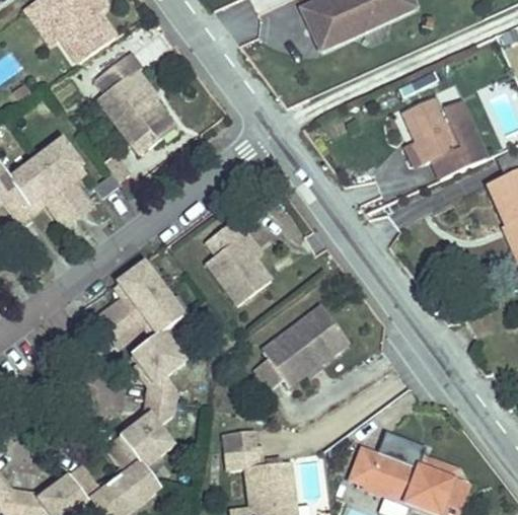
[(31,0),(21,7),(49,46),(58,40),(74,62),(117,31),(99,7),(107,1),(106,0),(31,0)]
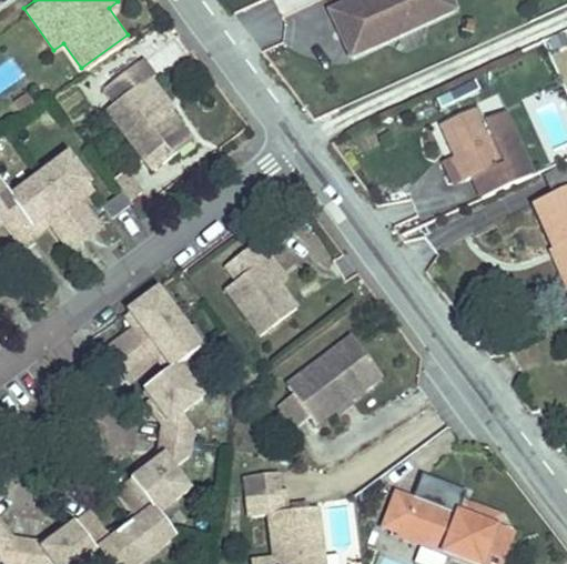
[(383,41),(397,34),(398,21),(413,14),(417,24),(454,9),(454,8),(449,0),(356,0),(333,11),(344,37),(354,32),(356,38),(377,28),(383,41)]
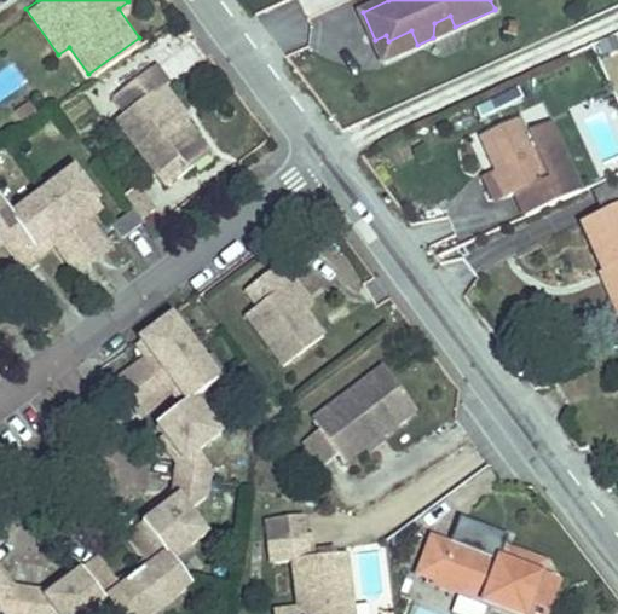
[(433,38),(455,27),(450,16),(434,23),(433,38)]
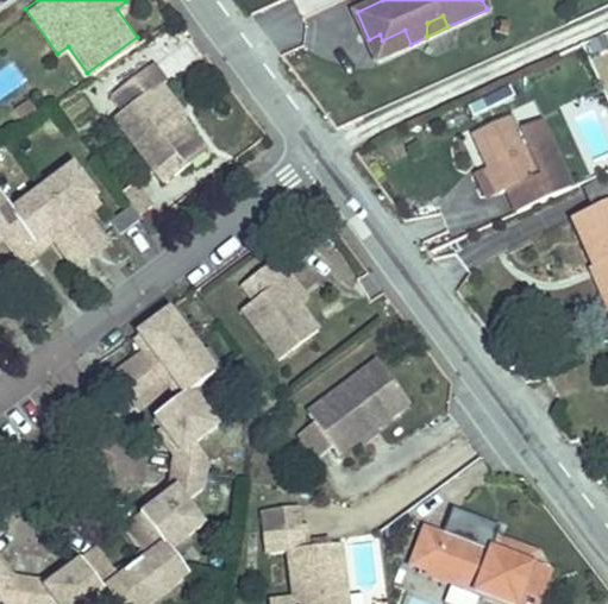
[(377,58),(411,44),(405,30),(382,41),(380,35),(369,39),(377,58)]
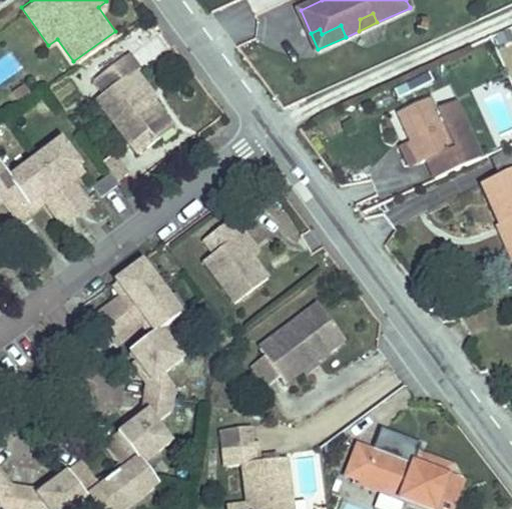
[(95,99),(137,154),(176,125),(156,98),(159,96),(138,69),(142,66),(131,51),(93,80),(103,93),(95,99)]
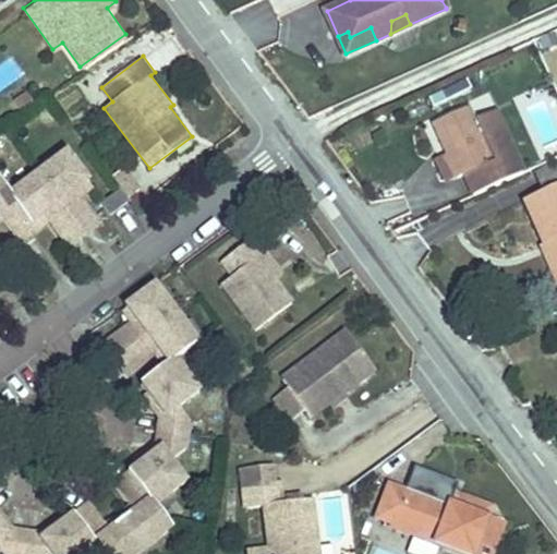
[(501,123),(483,132),(470,105),(433,122),(459,175),(465,171),(475,192),(523,169),(501,123)]
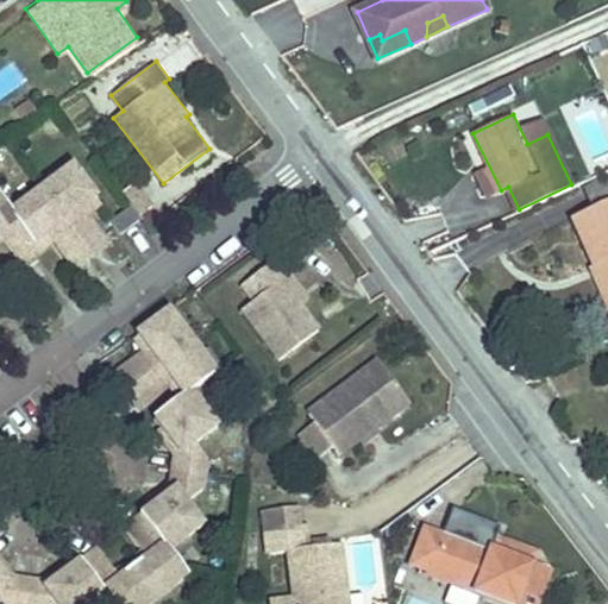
[(57,178),(73,167),(67,158),(50,170),(57,178)]
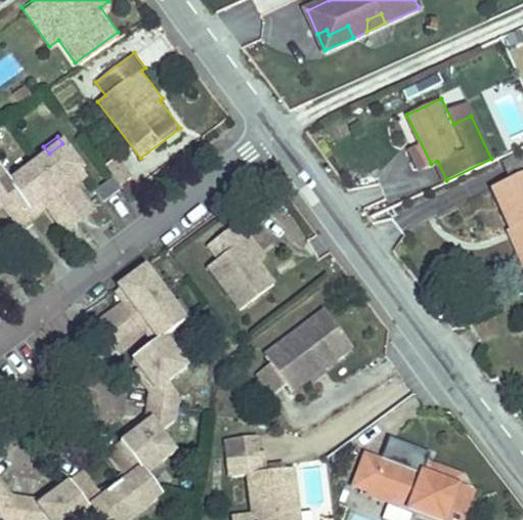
[(0,204),(13,221),(30,209),(27,204),(38,195),(42,200),(56,218),(83,198),(68,178),(81,167),(62,143),(49,154),(23,174),(8,184),(3,178),(0,173),(0,204)]
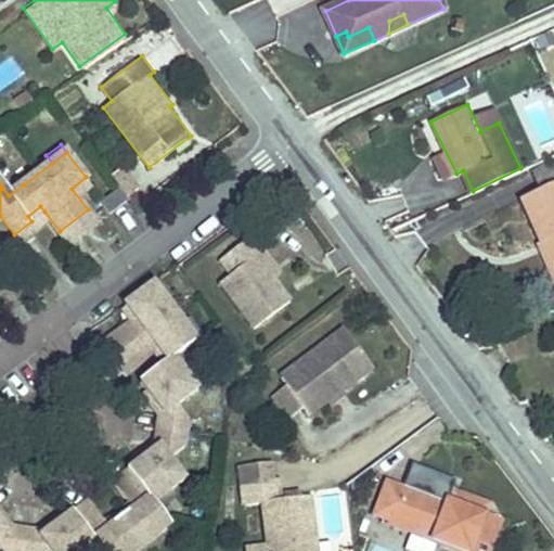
[(111,171),(126,192),(140,182),(125,161),(111,171)]
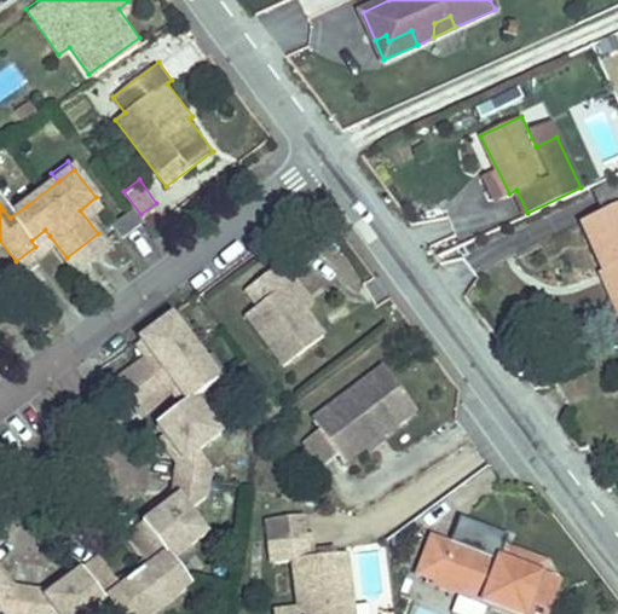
[(4,210),(10,218),(27,206),(21,198),(4,210)]
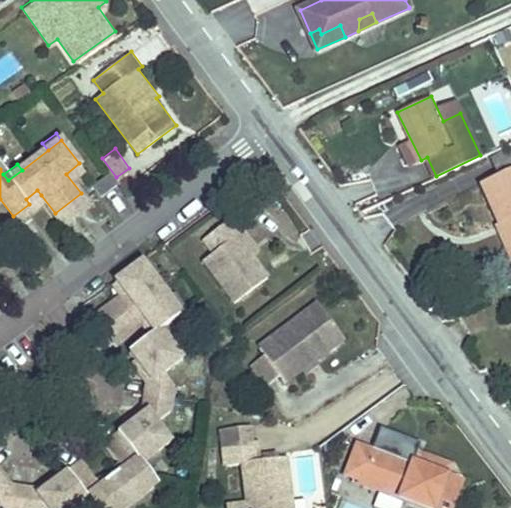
[(505,220),(510,232),(510,169),(484,182),(502,222),(505,220)]
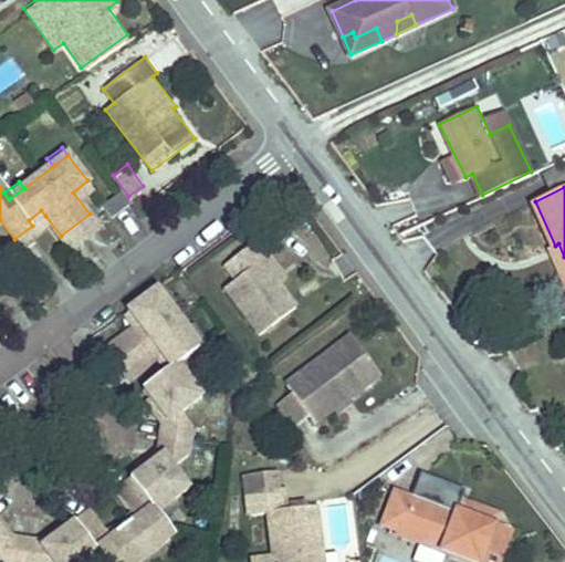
[(113,215),(131,201),(121,188),(103,201),(113,215)]
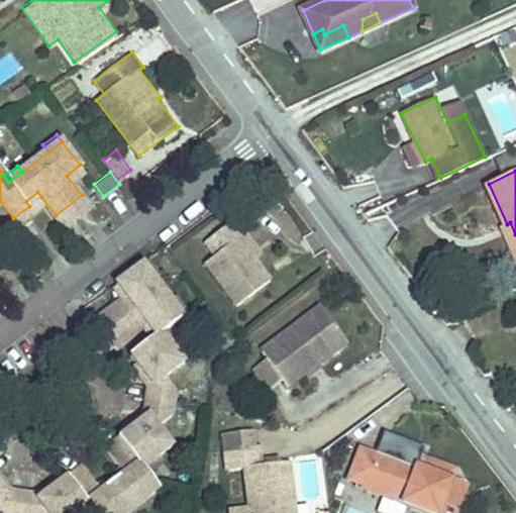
[(29,206),(41,197),(37,192),(26,201),(29,206)]
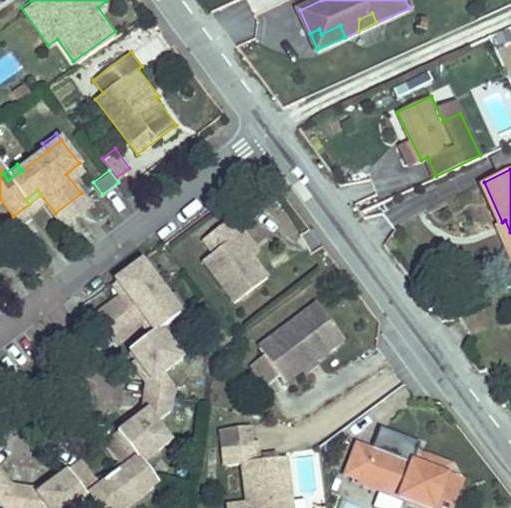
[(60,219),(85,199),(81,193),(55,213),(60,219)]
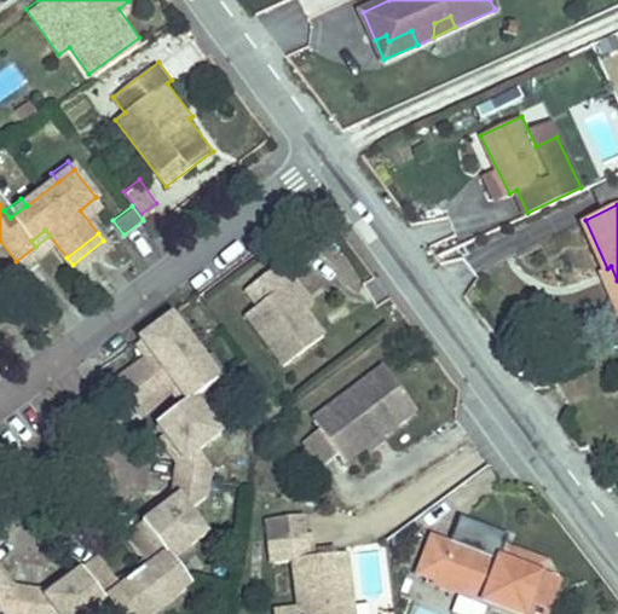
[(305,307),(288,284),(296,277),(283,259),(243,289),(256,306),(244,314),(282,364),(324,332),(305,307)]
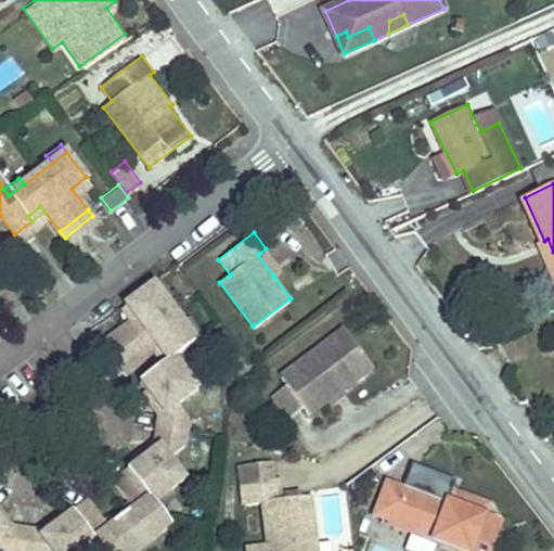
[(553,252),(548,239),(544,241),(541,242),(553,270),(553,252)]
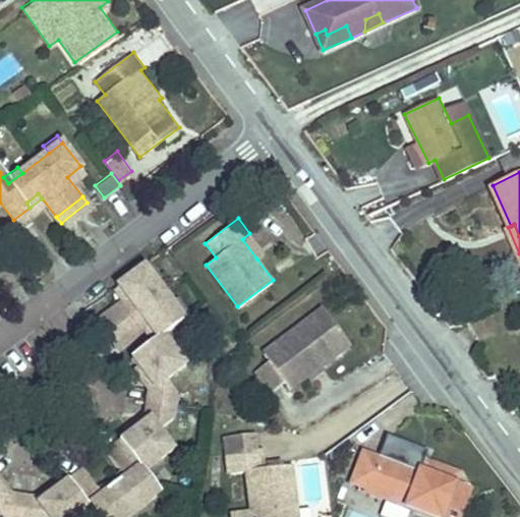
[(242,239),(256,259),(265,252),(249,233),(242,239)]
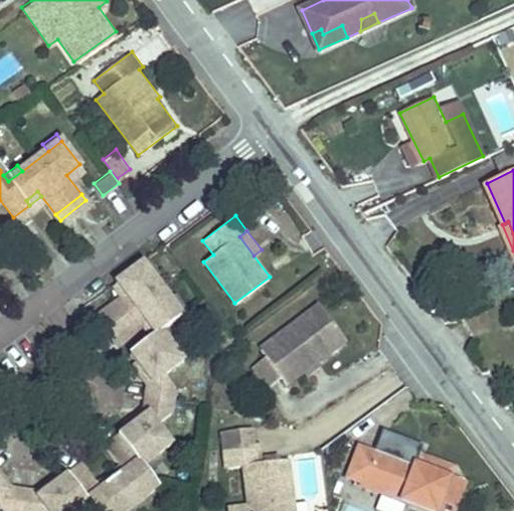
[(162,267),(152,253),(145,258),(156,272),(162,267)]
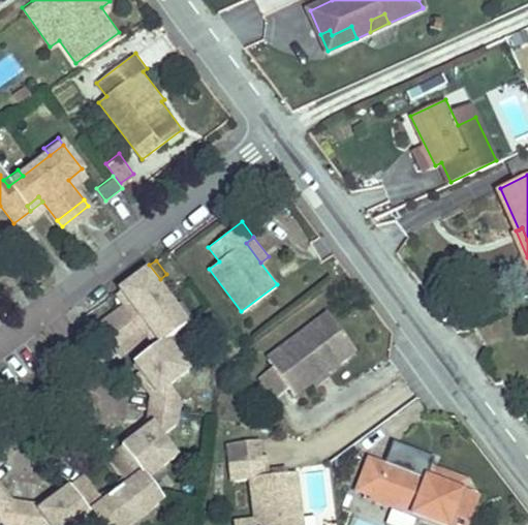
[(181,347),(169,333),(175,330),(189,318),(180,306),(160,279),(149,265),(122,286),(133,300),(128,303),(105,319),(126,346),(149,331),(154,328),(162,340),(158,343),(136,359),(147,374),(156,385),(156,388),(152,415),(154,420),(133,435),(112,450),(125,468),(130,475),(125,480),(116,487),(109,492),(102,485),(90,468),(67,486),(51,498),(62,514),(70,524),(82,524),(91,518),(103,508),(107,514),(116,524),(144,524),(149,522),(159,515),(174,503),(154,477),(150,471),(162,463),(178,451),(165,434),(183,421),(186,394),(173,375),(191,362),(181,347)]
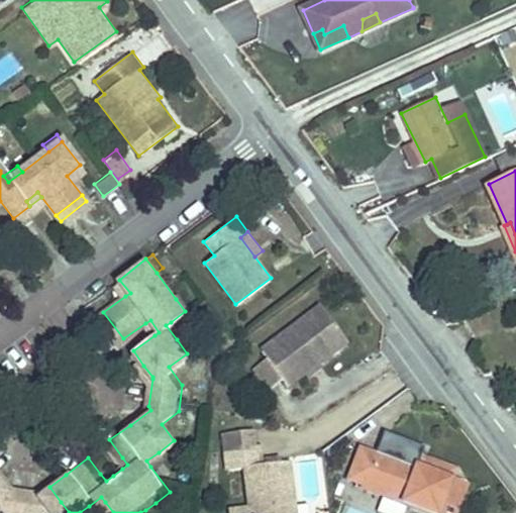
[(119,280),(115,283),(125,296),(130,293),(119,280)]
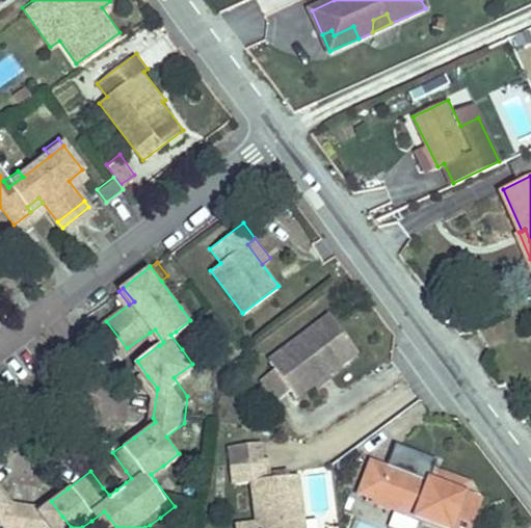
[(181,308),(190,320),(197,316),(188,304),(181,308)]
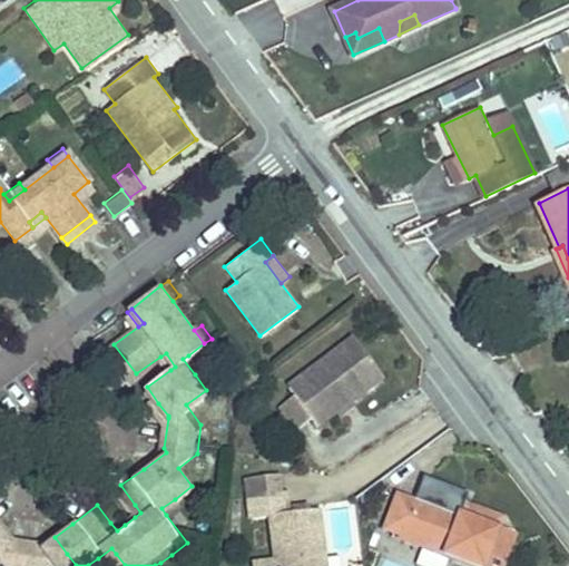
[(319,426),(337,412),(353,401),(370,388),(355,369),(370,358),(352,334),(286,383),(295,393),(278,407),(295,429),(312,416),(319,426)]
